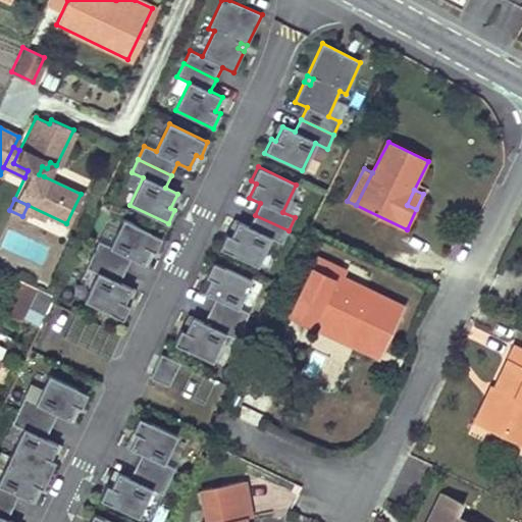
[(225,233),(218,248),(257,267),(270,239),(282,244),(289,230),(255,215),(249,227),(237,222),(229,236),(225,233)]
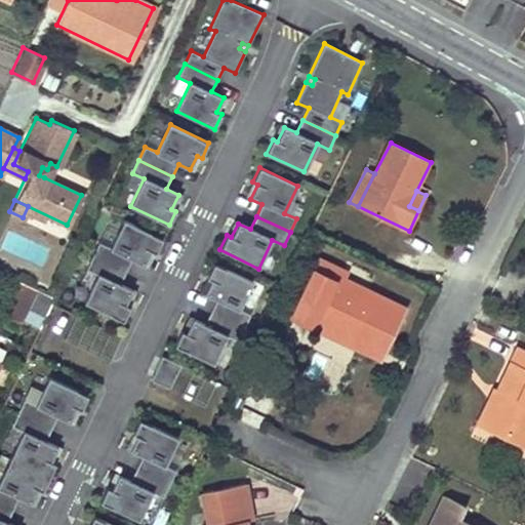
[(162,239),(124,220),(110,248),(99,243),(93,256),(126,273),(132,260),(144,266),(151,251),(156,253),(162,239)]
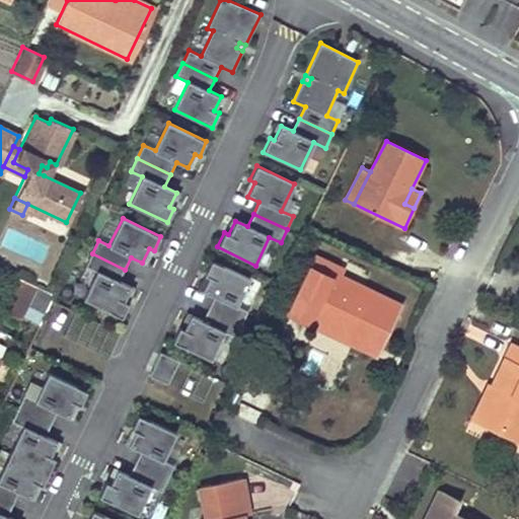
[(125,270),(92,253),(85,267),(96,272),(83,299),(122,317),(129,303),(124,301),(131,287),(119,282),(125,270)]
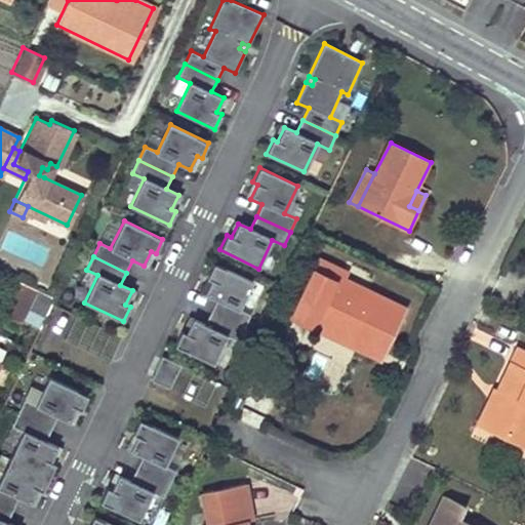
[(347,273),(319,259),(291,319),(336,339),(347,335),(386,354),(407,310),(344,279),(347,273)]
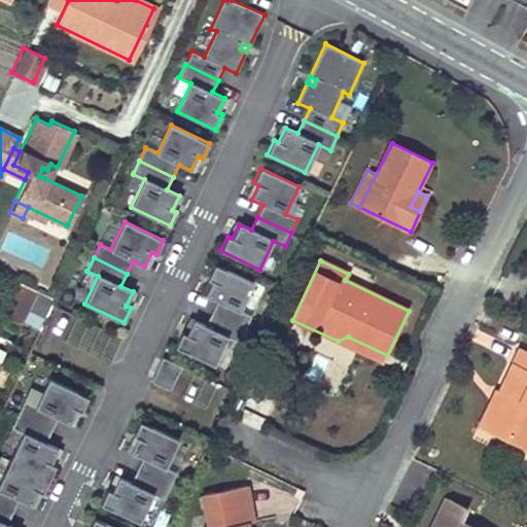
[(217,302),(211,314),(245,329),(251,316),(240,311),(253,283),(214,265),(207,279),(212,281),(205,295),(217,302)]
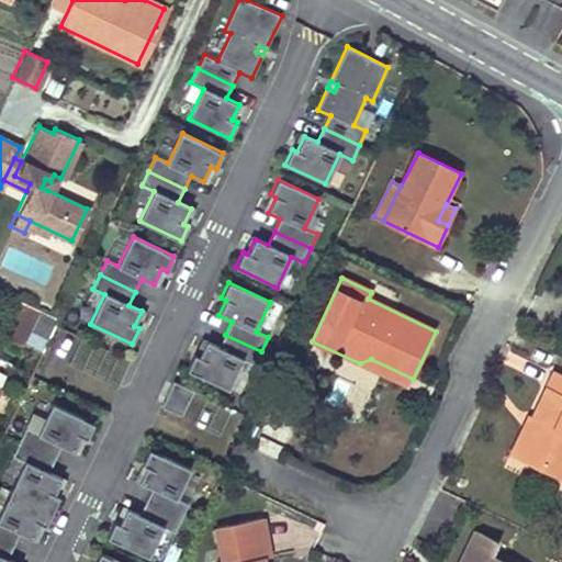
[(41,312),(13,299),(8,310),(34,323),(41,312)]
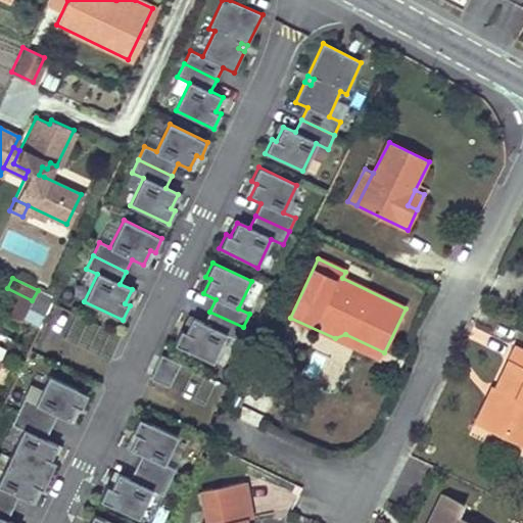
[(181,331),(174,344),(212,363),(226,335),(237,340),(243,327),(209,312),(204,324),(192,319),(185,333),(181,331)]
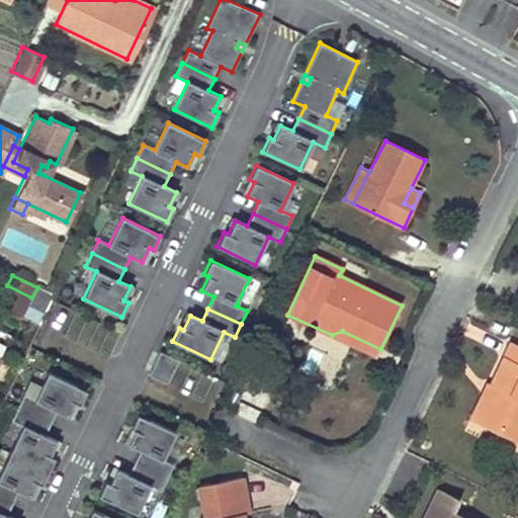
[(342,331),(332,335),(376,356),(380,349),(342,331)]
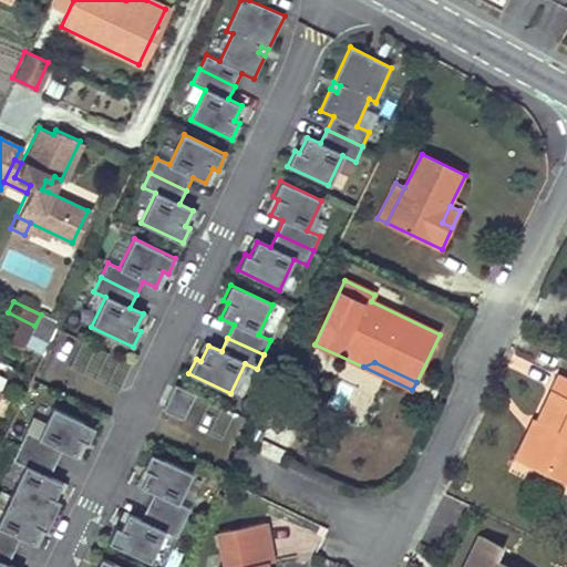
[(548,476),(566,485),(566,378),(563,375),(555,391),(539,423),(549,429),(547,434),(543,433),(529,460),(550,471),(548,476)]
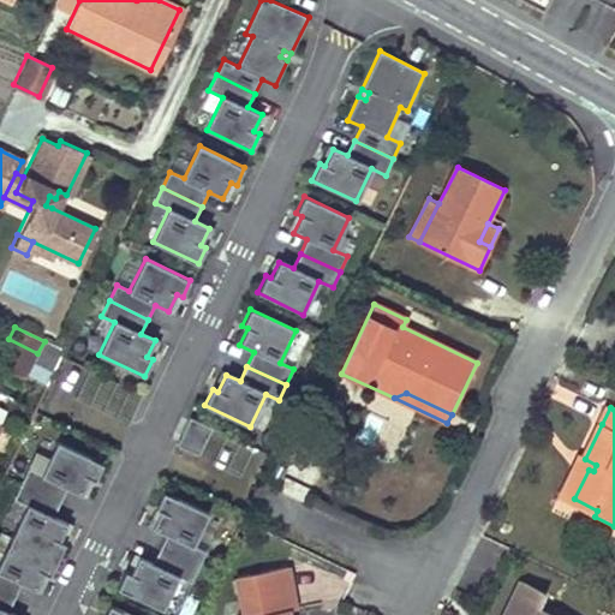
[(212,428),(190,418),(177,445),(198,455),(212,428)]
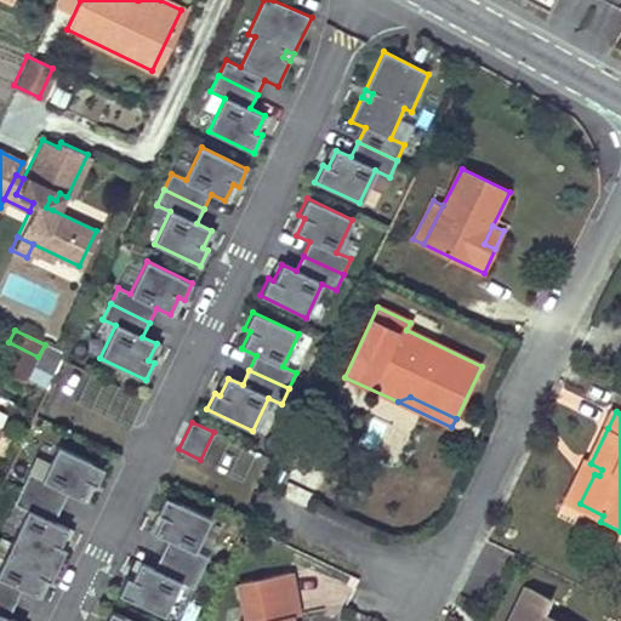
[(103,468),(58,446),(43,479),(29,473),(22,489),(61,507),(68,493),(81,500),(90,483),(96,485),(103,468)]
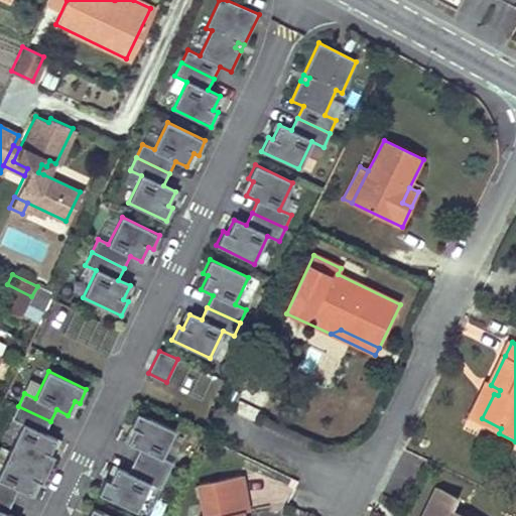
[(491,385),(488,384),(471,419),(499,433),(501,428),(482,418),(494,394),(498,395),(500,390),(491,385)]
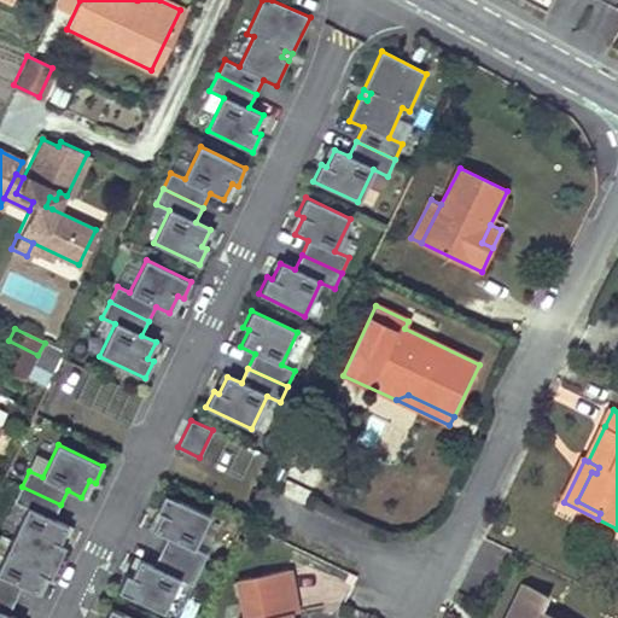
[(60,505),(22,487),(15,502),(28,508),(12,541),(57,563),(65,546),(59,543),(68,526),(53,519),(60,505)]
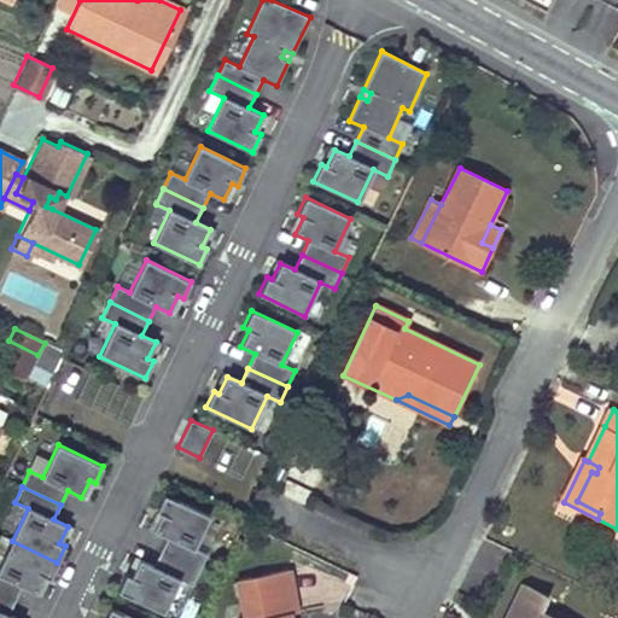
[(168,537),(161,552),(199,571),(208,554),(194,548),(210,516),(164,494),(156,511),(162,514),(153,531),(168,537)]
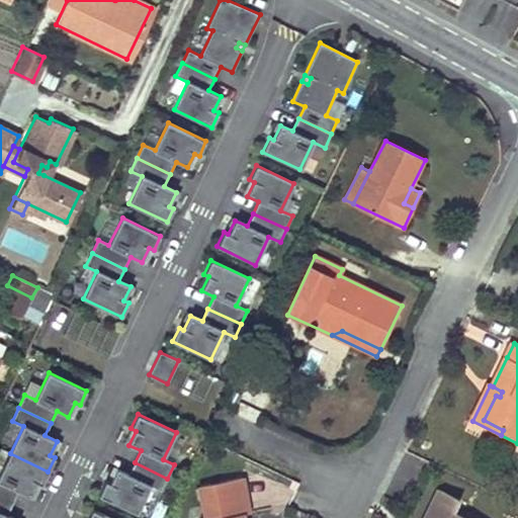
[(48,471),(10,453),(0,473),(0,498),(12,504),(18,492),(30,497),(36,483),(41,486),(48,471)]
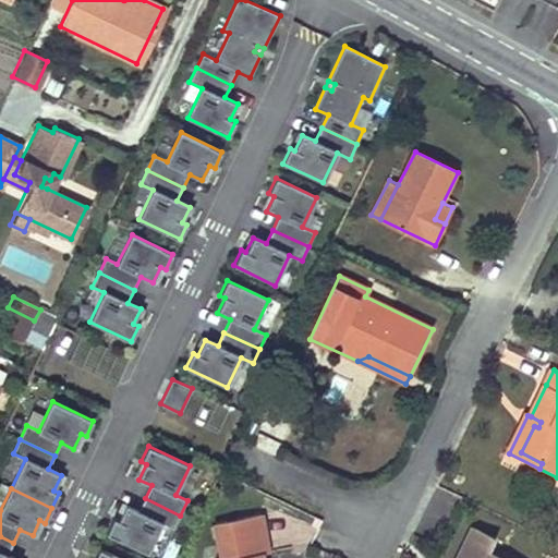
[(113,519),(107,534),(148,554),(162,523),(173,529),(180,516),(145,498),(138,511),(126,506),(119,521),(113,519)]
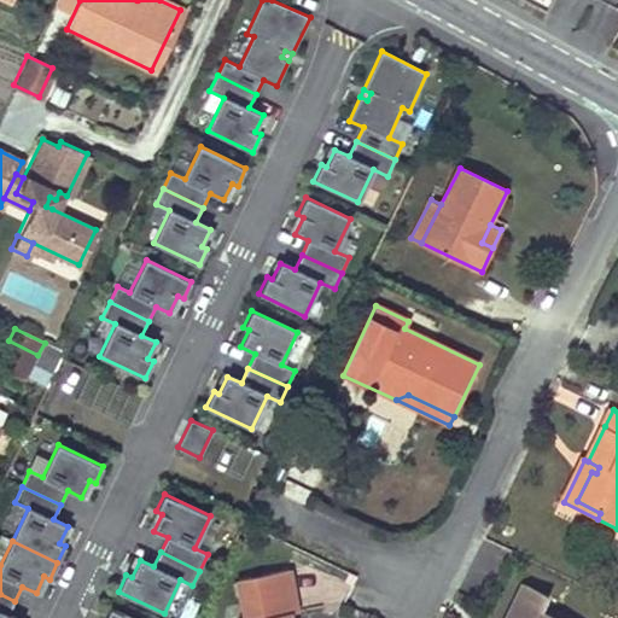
[(560,617),(543,610),(551,596),(524,583),(507,617),(560,617)]
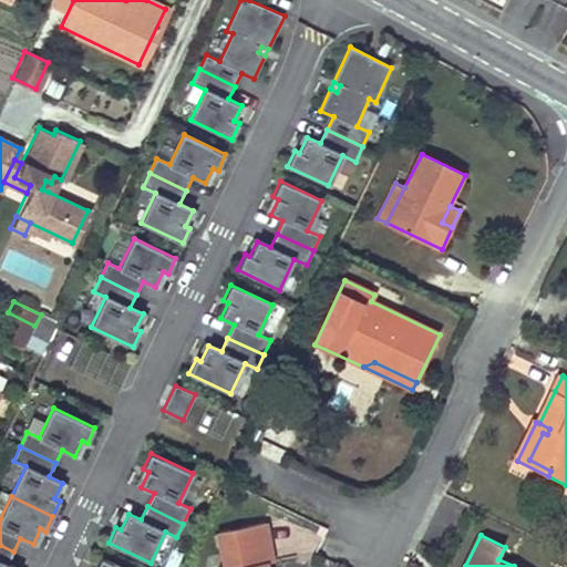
[(13,552),(0,545),(0,566),(11,566),(7,565),(13,552)]
